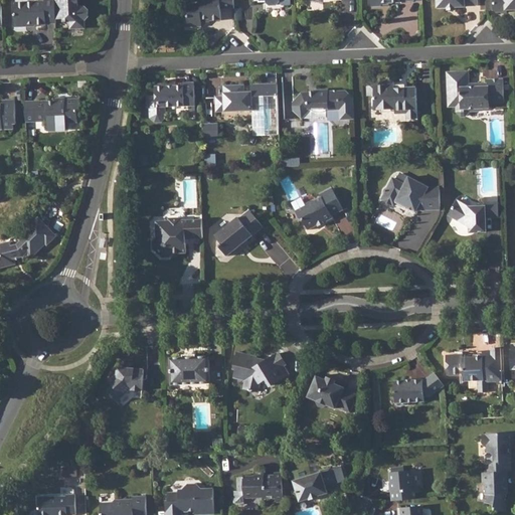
[(55,0),(44,0),(45,1),(15,2),(16,13),(14,14),(14,26),(25,26),(28,23),(34,23),(34,25),(46,24),(46,22),(56,22),(56,19),(55,0)]
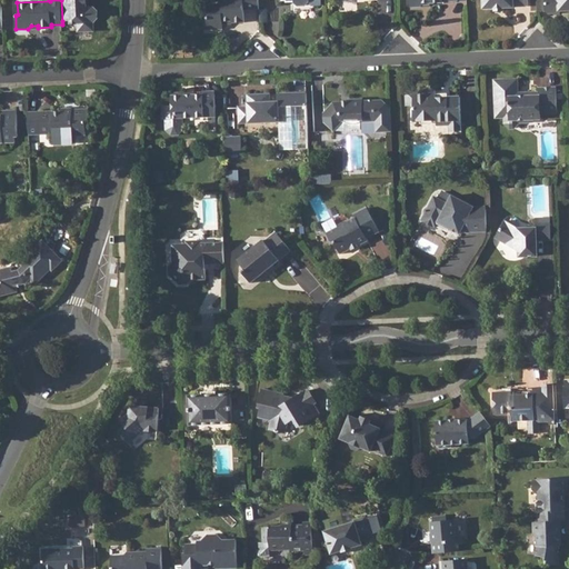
[(61,0),(62,21),(70,21),(70,23),(79,25),(79,28),(82,32),(90,32),(93,28),(93,23),(98,19),(98,11),(93,8),(87,8),(82,3),(82,0),(61,0)]
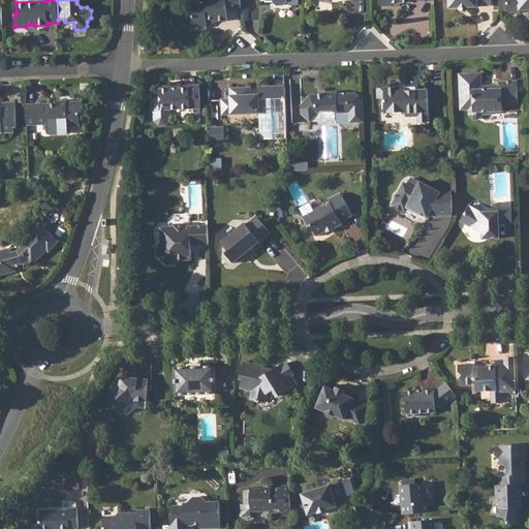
[(239,9),(238,0),(203,0),(203,4),(190,5),(191,16),(189,18),(189,28),(205,28),(205,19),(213,19),(213,21),(224,21),(224,9),(239,9)]
